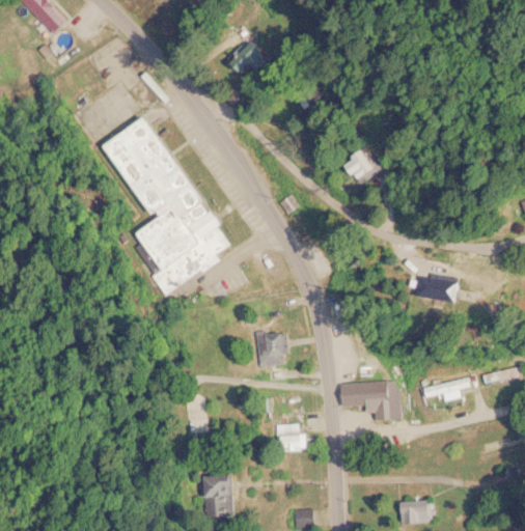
[(265,57),(247,38),(226,58),(244,77),(265,57)]
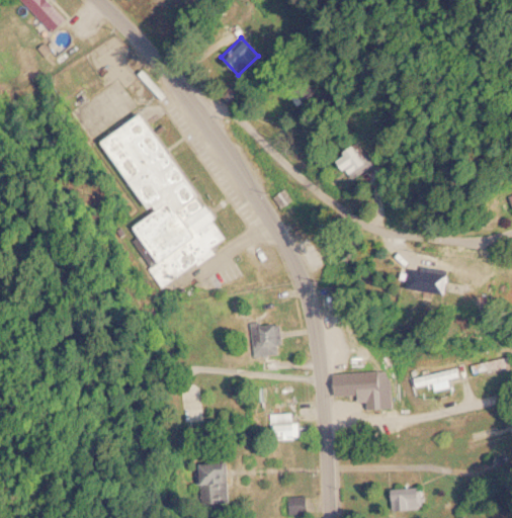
[(98,143),(147,213),(129,226),(155,265),(173,254),(182,267),(227,236),(142,113),(98,143)]
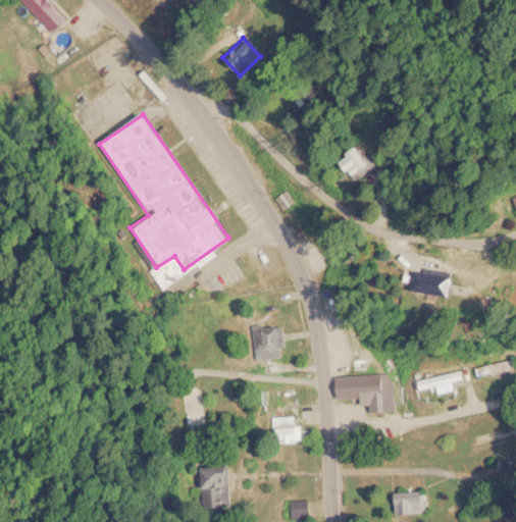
[(370,168),(357,147),(339,158),(352,179),(370,168)]
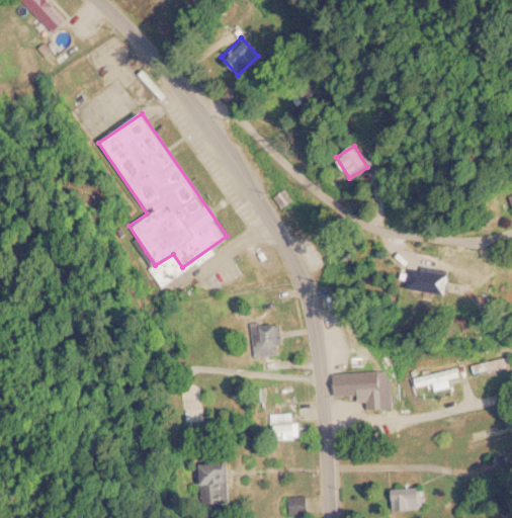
[(448,271),(420,268),(409,267),(407,289),(446,292),(448,271)]
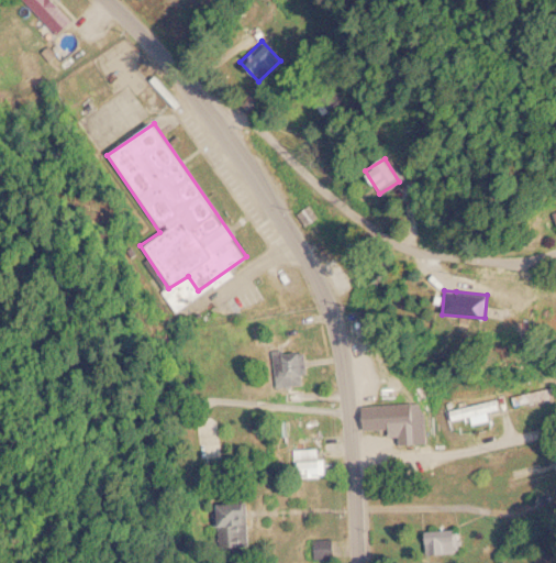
[(267,386),(300,385),(299,349),(266,351),(267,386)]
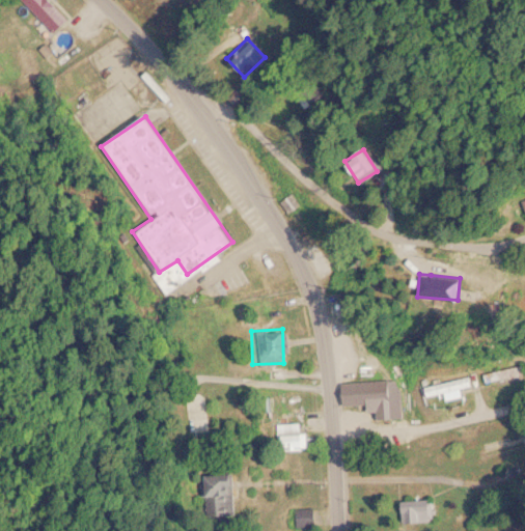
[(484,384),(521,372),(518,364),(480,375),(484,384)]
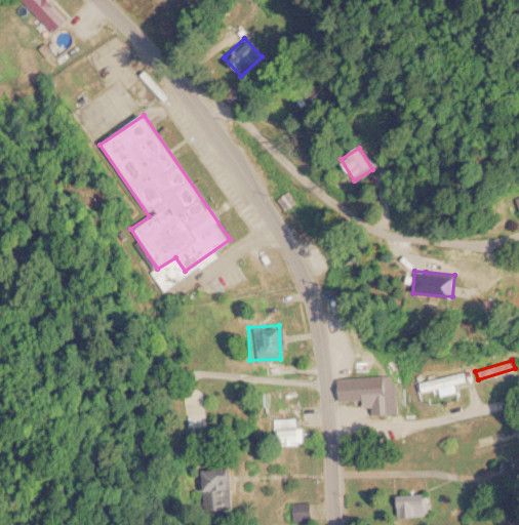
[(466,382),(464,372),(417,384),(421,394),(466,382)]
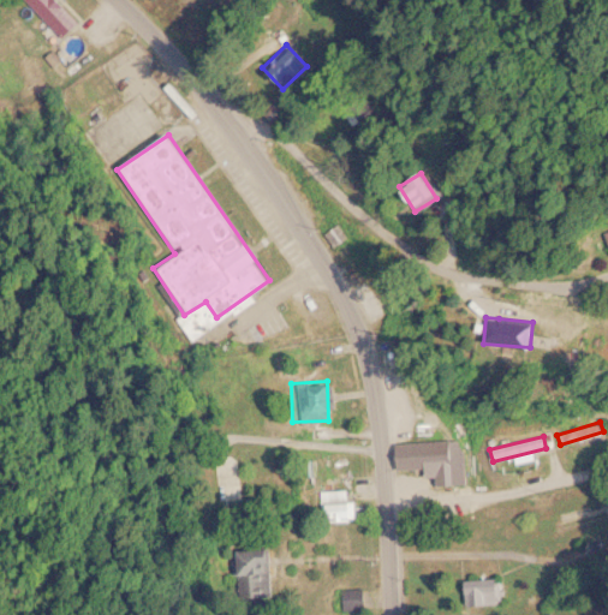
[(451,485),(448,441),(391,443),(391,471),(419,470),(419,477),(431,477),(433,485),(451,485)]
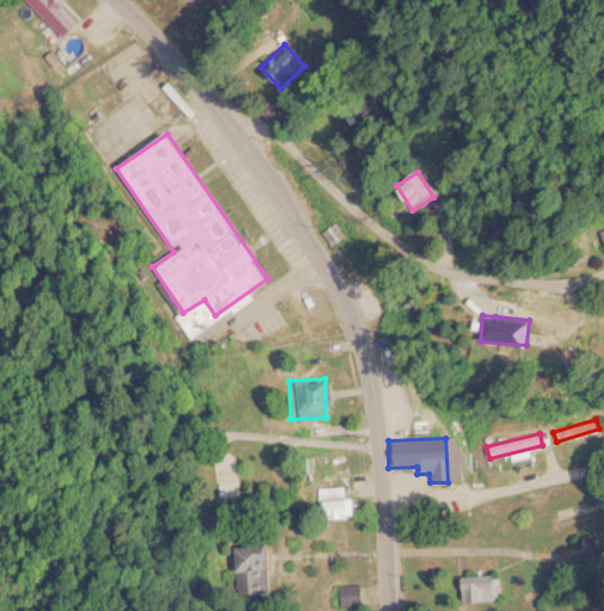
[(318,517),(356,517),(356,498),(346,498),(346,487),(318,487),(318,517)]
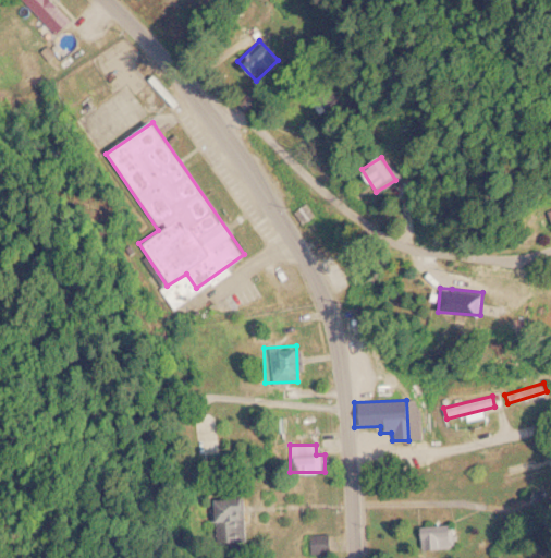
[(256,504),(213,504),(213,537),(256,537),(256,504)]
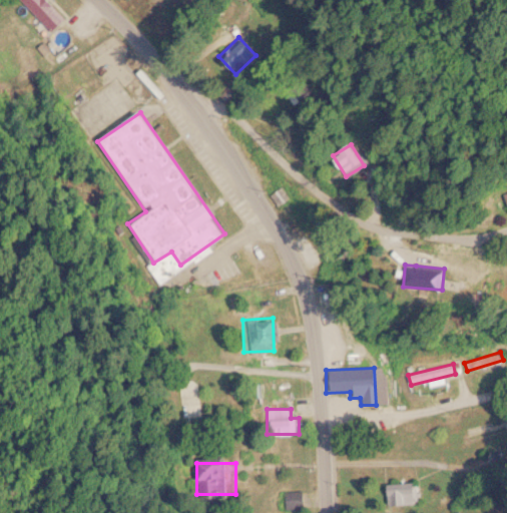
[(414,504),(414,485),(382,485),(382,504),(414,504)]
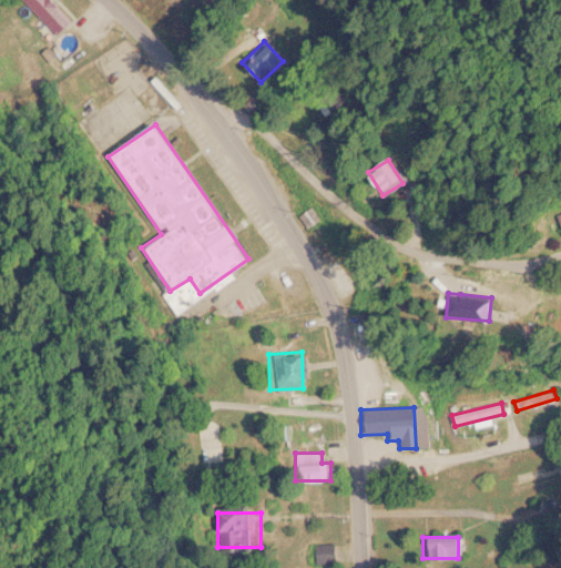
[(312,543),(312,563),(335,563),(335,543),(312,543)]
